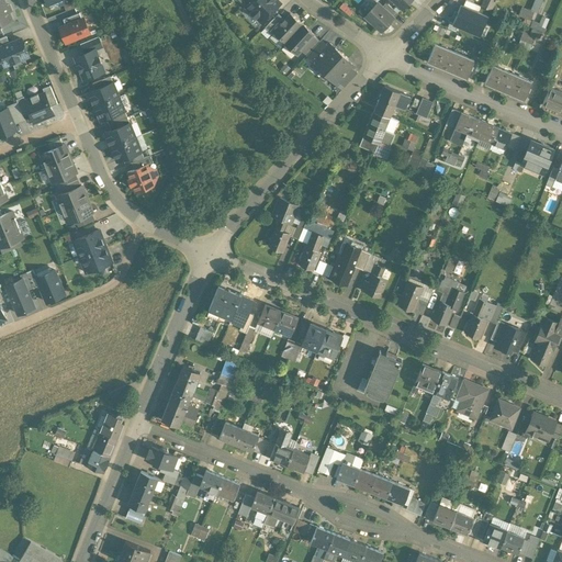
[(0,0),(0,25),(12,21),(9,13),(10,12),(8,6),(6,7),(2,0),(0,0)]
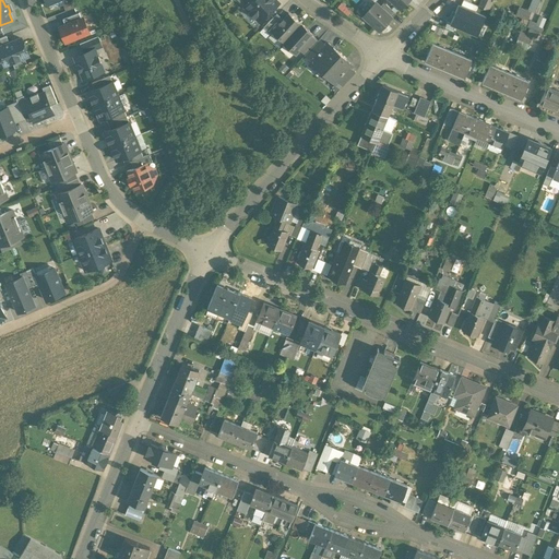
[(250,0),(245,7),(249,11),(248,13),(249,15),(251,18),(253,19),(256,19),(260,22),(278,3),(274,0),(250,0)]
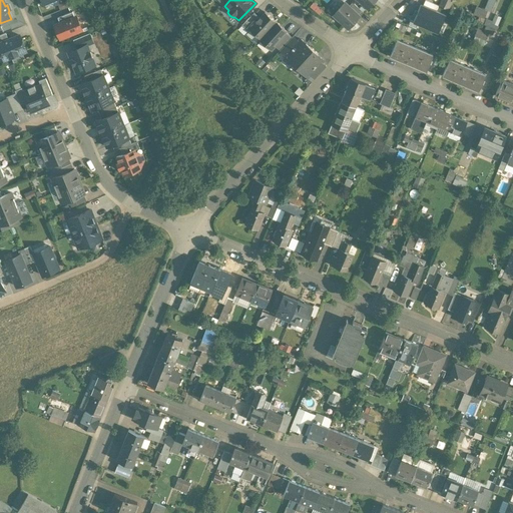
[(358,0),(367,8),(374,0),(358,0)]
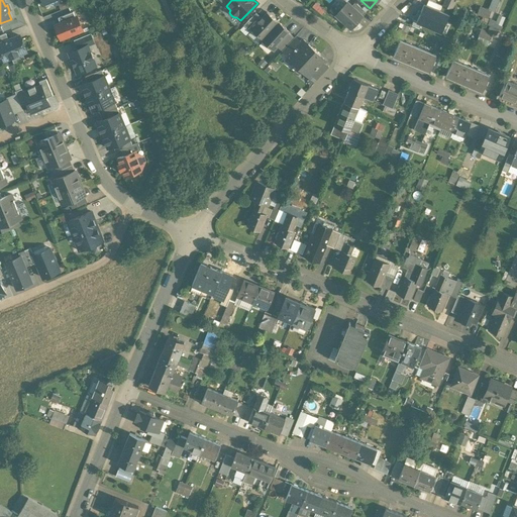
[(438,11),(441,6),(428,0),(426,6),(438,11)]
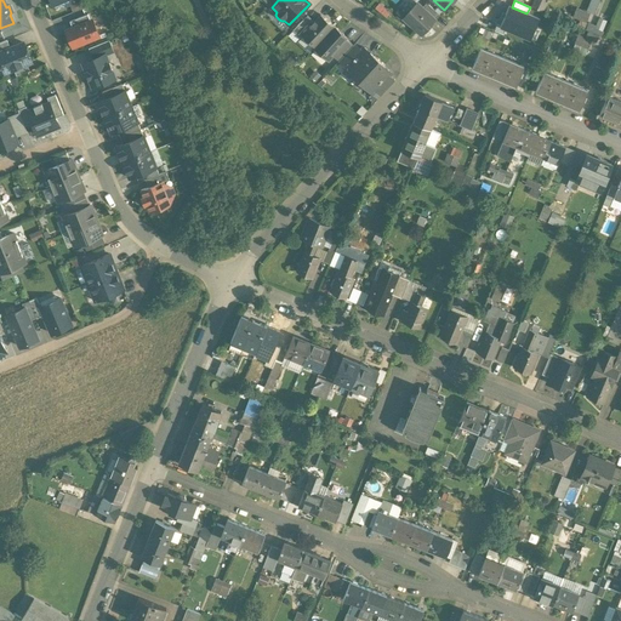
[(534,0),(531,7),(542,12),(547,0),(534,0)]
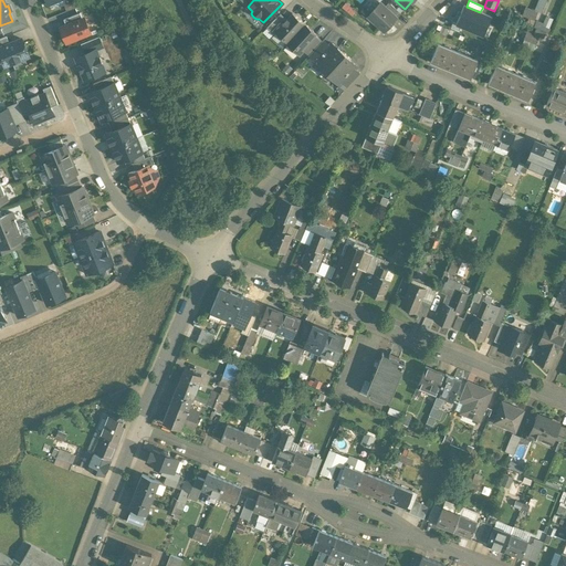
[(384,8),(379,3),(367,17),(384,32),(396,19),(396,18),(384,8)]
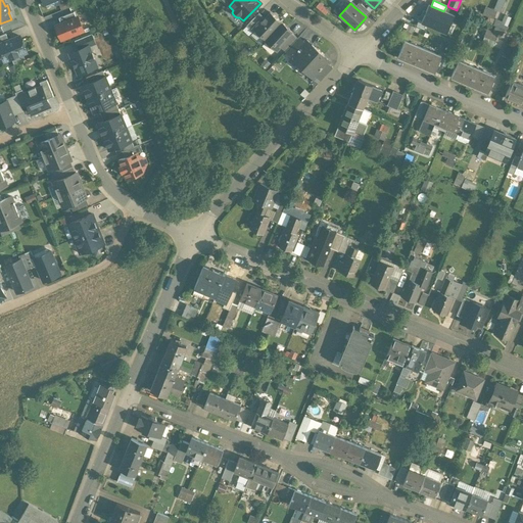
[(370,12),(359,3),(354,7),(366,16),(370,12)]
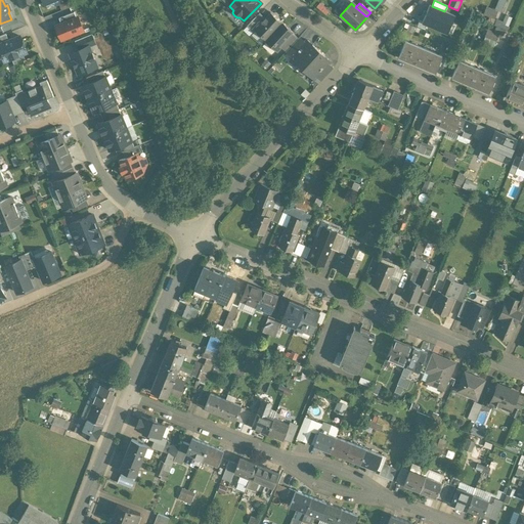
[(454,15),(444,11),(432,6),(429,5),(422,22),(427,24),(447,33),(454,15)]
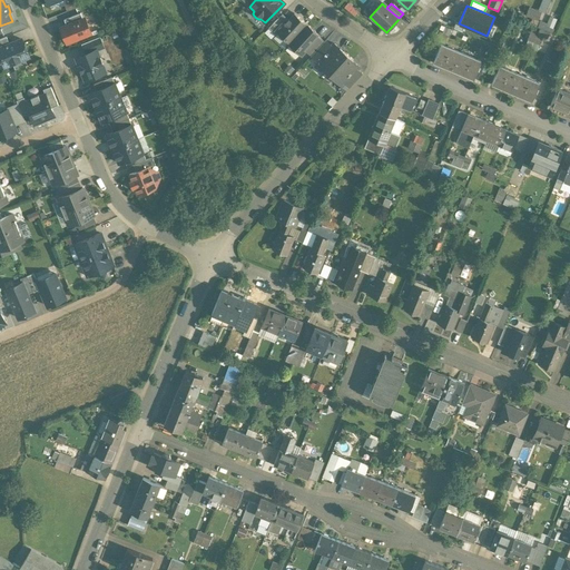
[(529,8),(524,16),(531,18),(534,11),(529,8)]
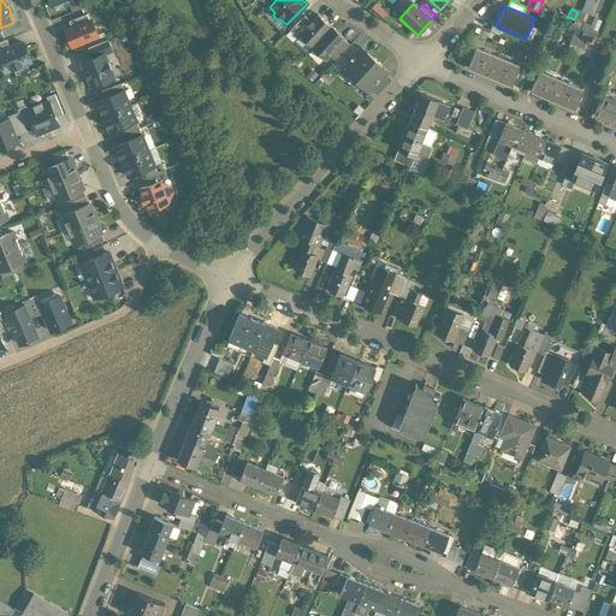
[(585,15),(578,12),(574,19),(580,23),(585,15)]
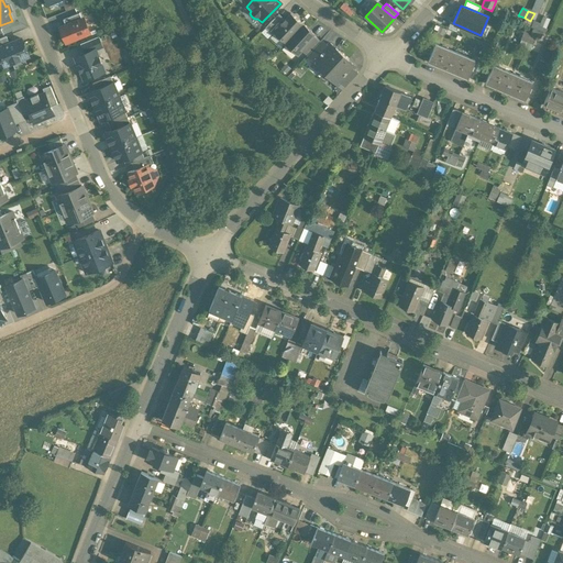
[(79,13),(63,20),(65,26),(81,20),(79,13)]
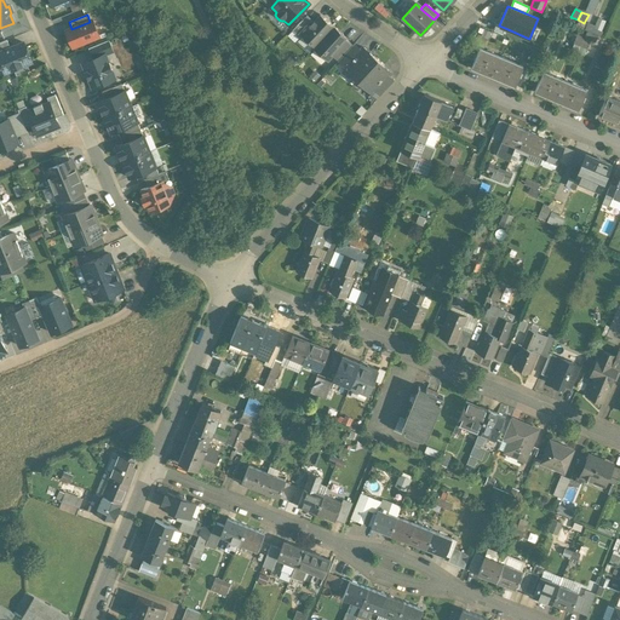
[(309,27),(300,35),(300,36),(314,49),(333,28),(320,16),(309,27)]
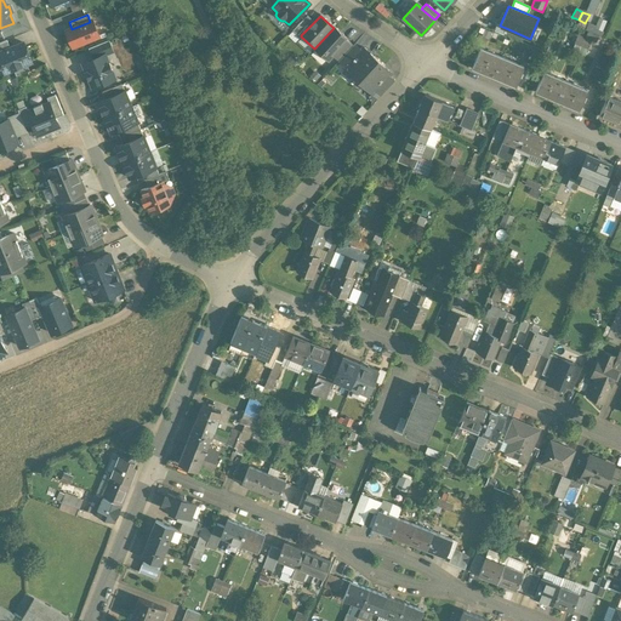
[(72,29),(68,30),(74,46),(98,36),(92,21),(90,22),(72,29)]
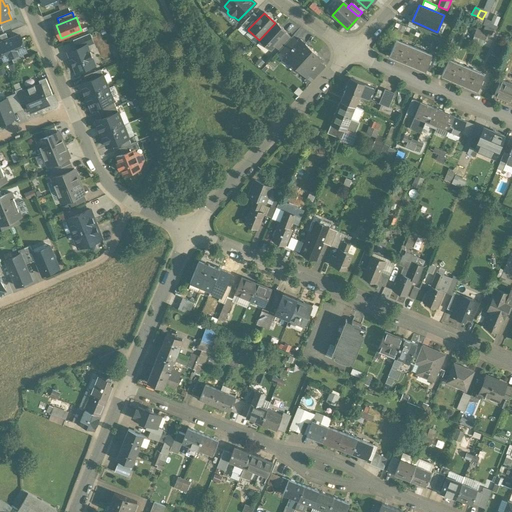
[(250,17),(241,26),(246,32),(248,30),(248,29),(255,22),(250,17)]
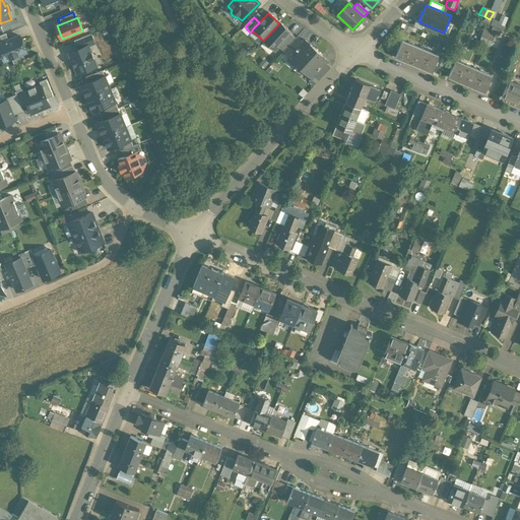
[(420,29),(424,23),(418,21),(415,20),(413,26),(420,29)]
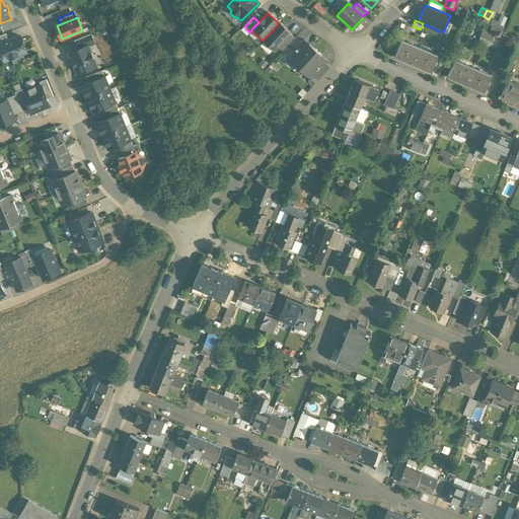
[(279,23),(263,41),(274,51),(278,47),(290,33),(279,23)]
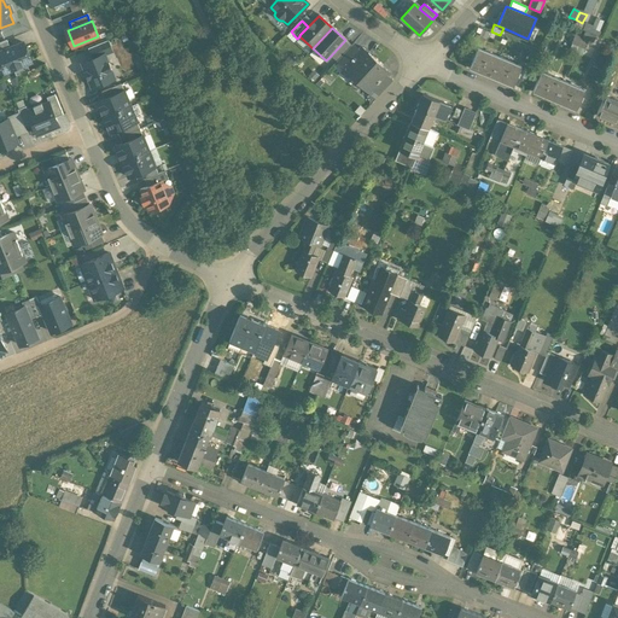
[(582,48),(587,39),(573,33),(569,42),(582,48)]
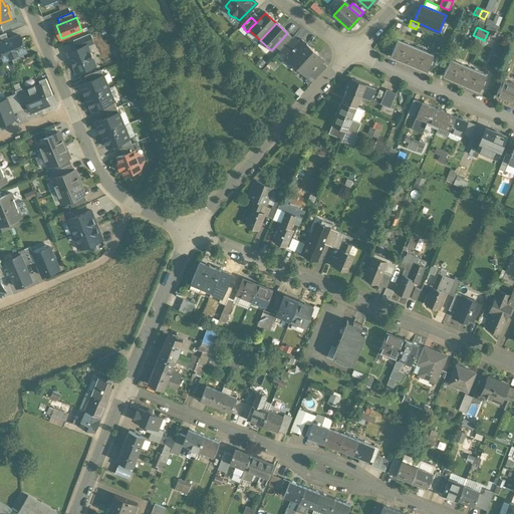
[(287,33),(275,46),(280,51),(281,50),(281,49),(292,38),(287,33)]
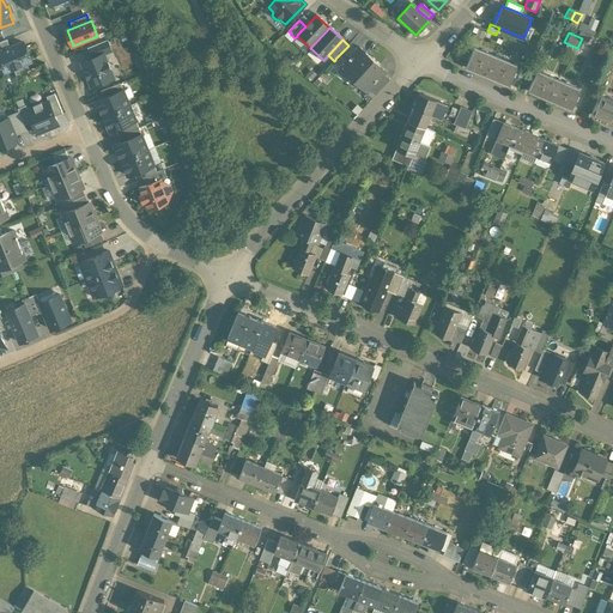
[(6,41),(0,42),(0,52),(10,48),(6,41)]
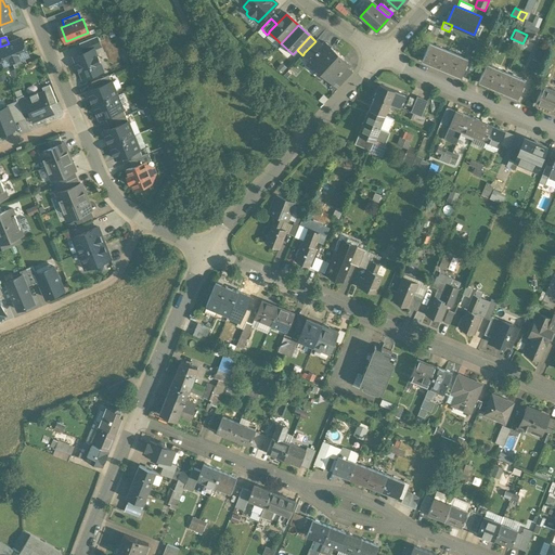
[(91,38),(79,43),(84,53),(93,49),(93,50),(95,49),(91,38)]
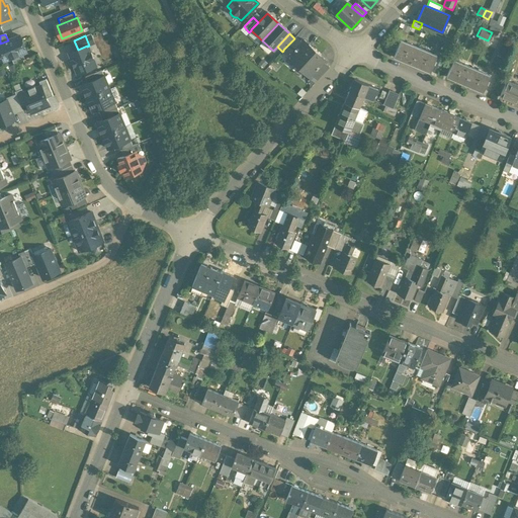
[(8,40),(0,44),(0,53),(3,61),(22,54),(26,52),(19,36),(8,40)]
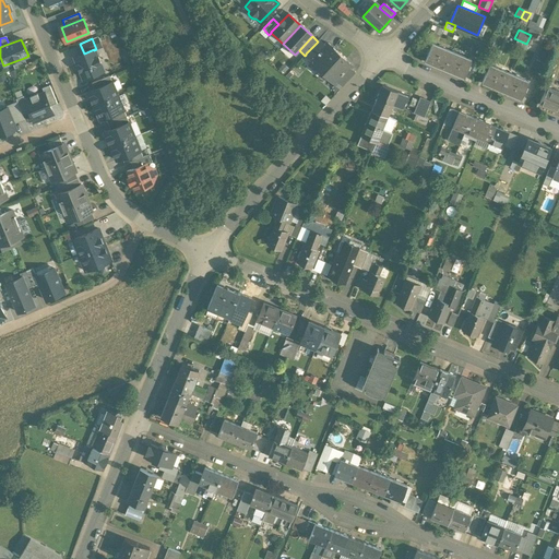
[(318,42),(306,54),(306,55),(311,59),(324,45),(319,39),(318,42)]
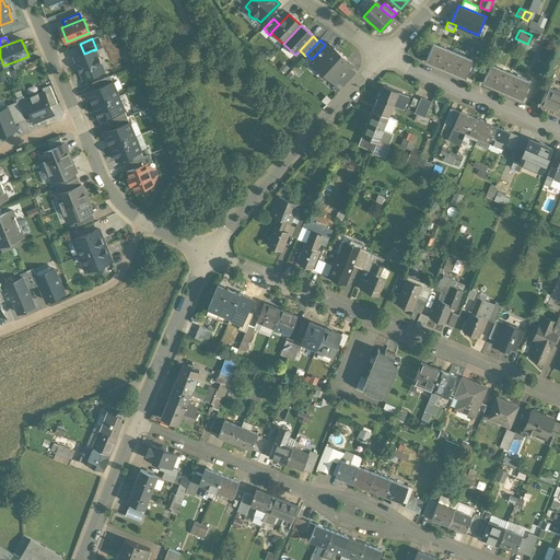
[(312,59),(311,61),(323,73),(340,55),(327,43),(312,59)]
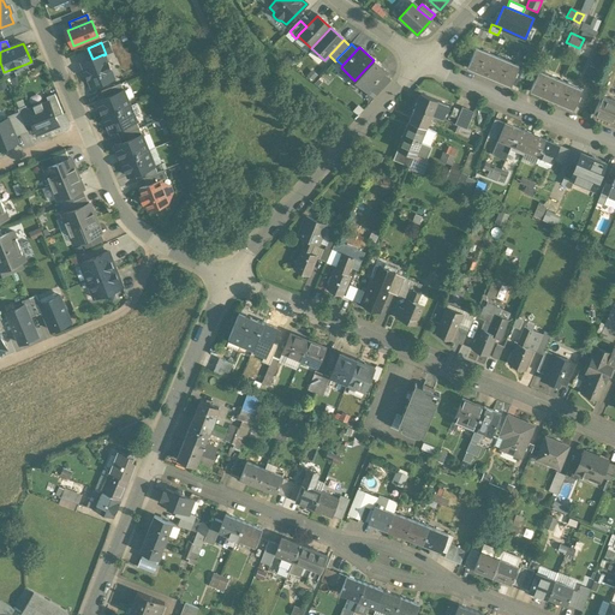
[(476,49),(467,67),(489,76),(496,58),(476,49)]
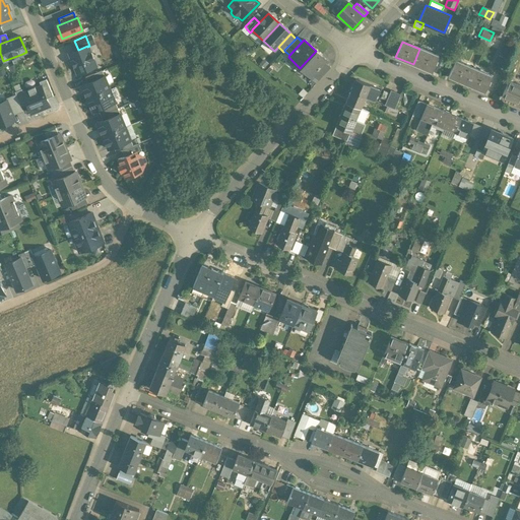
[(78,50),(69,54),(72,60),(71,60),(74,67),(77,73),(95,66),(92,59),(93,59),(90,52),(90,53),(87,47),(87,46),(78,50)]
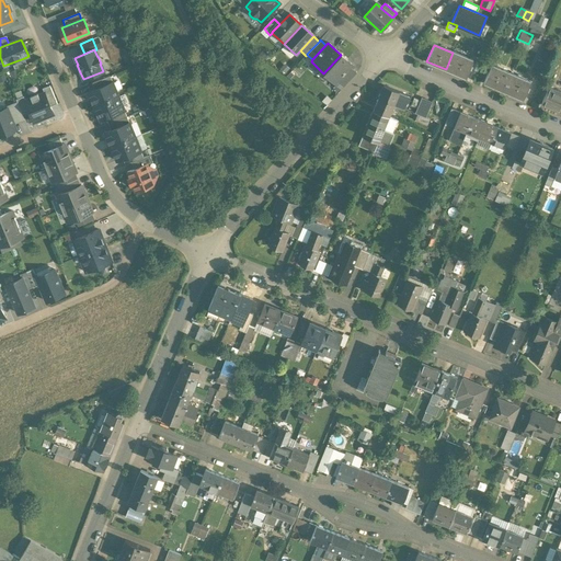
[(472,61),(453,53),(446,69),(466,78),(472,61)]
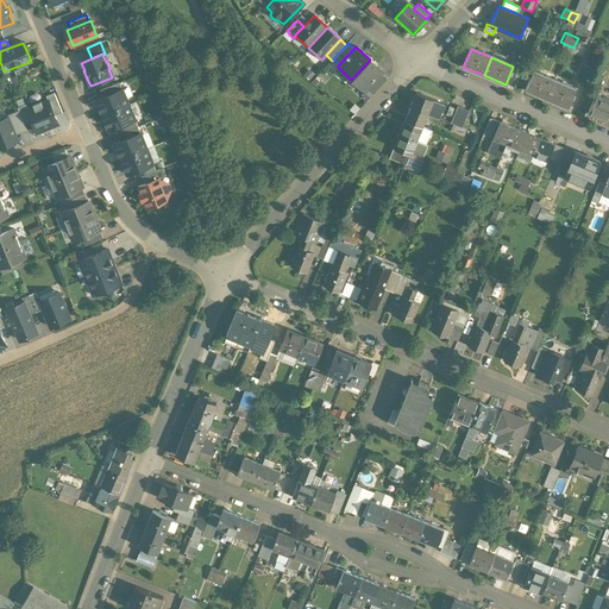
[(370,60),(351,80),(363,90),(364,92),(366,89),(381,74),(383,71),(370,60)]
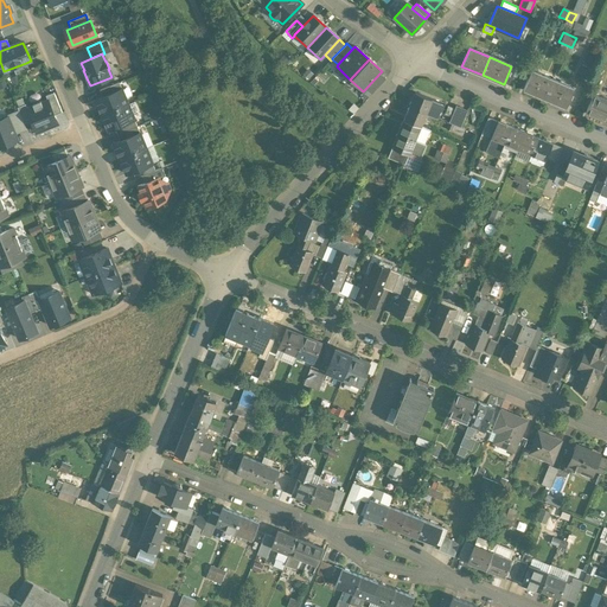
[(26,63),(13,68),(16,75),(29,69),(26,63)]
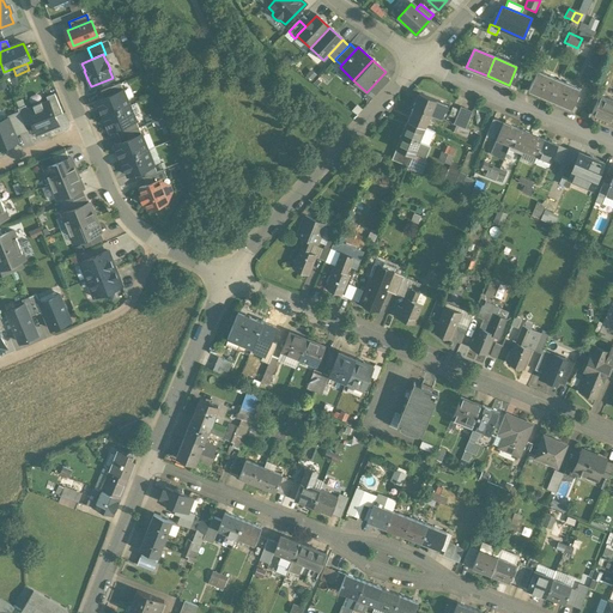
[(578,91),(536,73),(528,91),(570,109),(578,91)]
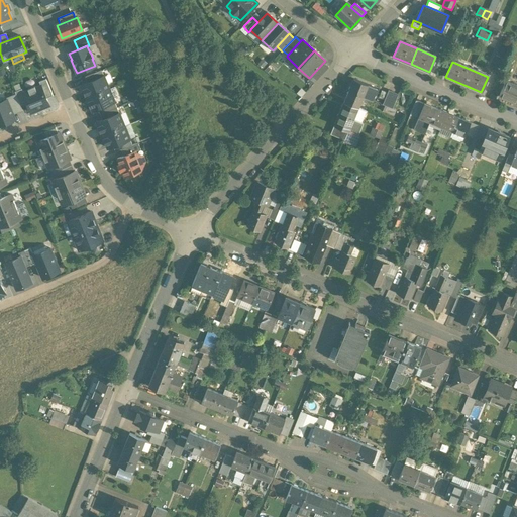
[(323,63),(311,76),(316,81),(328,68),(323,63)]
